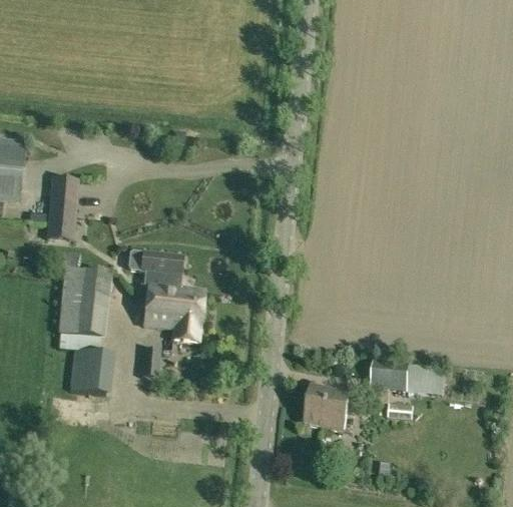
[(185,132),(174,131),(173,142),(184,143),(185,132)]
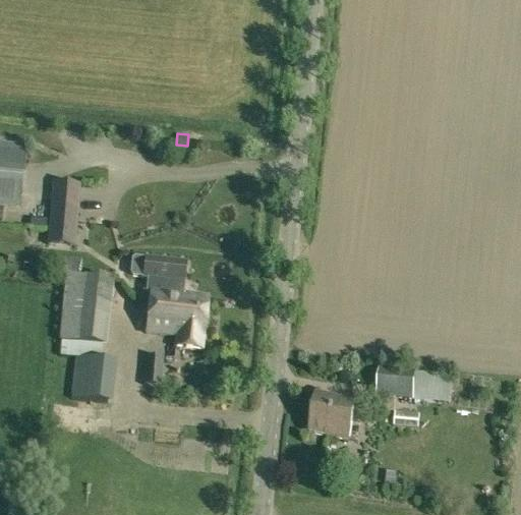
[(20,204),(26,140),(0,137),(0,202),(2,202),(20,204)]
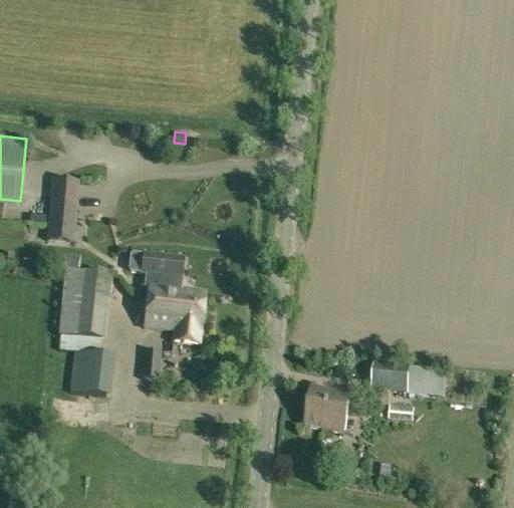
[(73,237),(78,178),(53,176),(48,235),(73,237)]
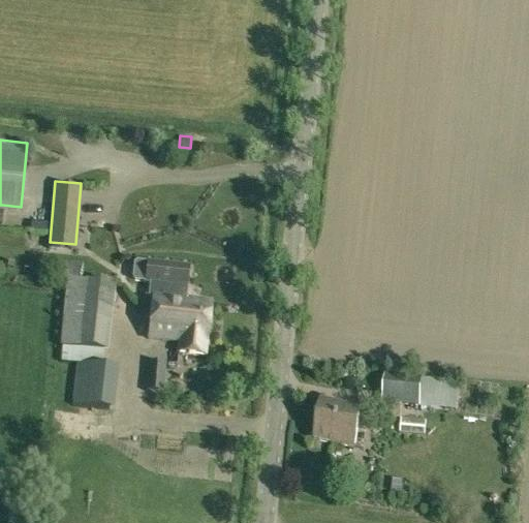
[(148,293),(153,293),(153,291),(185,295),(188,264),(136,258),(133,260),(132,275),(134,277),(150,279),(148,293)]
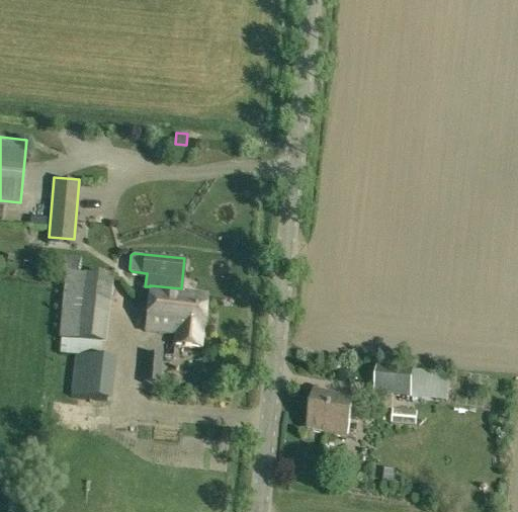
[(59,335),(61,335),(100,340),(105,340),(112,274),(65,269),(59,335)]
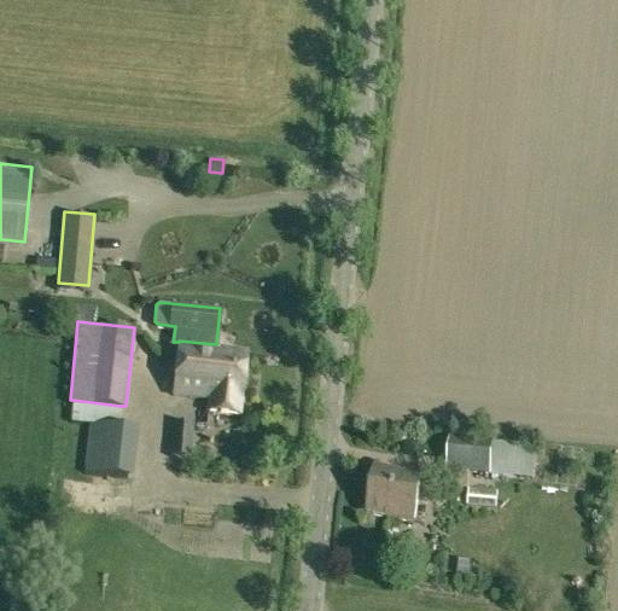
[(179,341),(179,342),(174,390),(211,394),(210,407),(239,411),(245,347),(216,344),(179,341)]
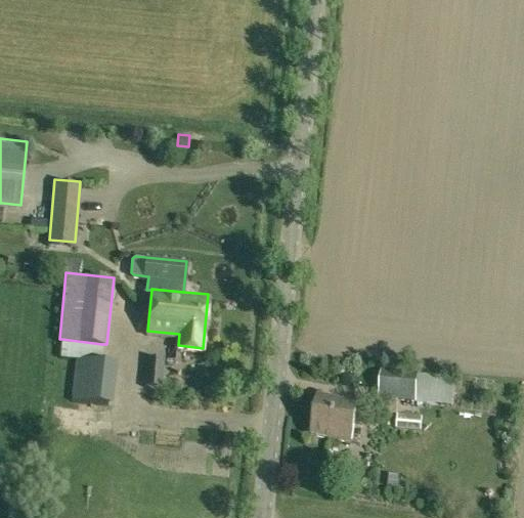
[(100,358),(101,344),(61,339),(60,354),(75,355),(100,358)]
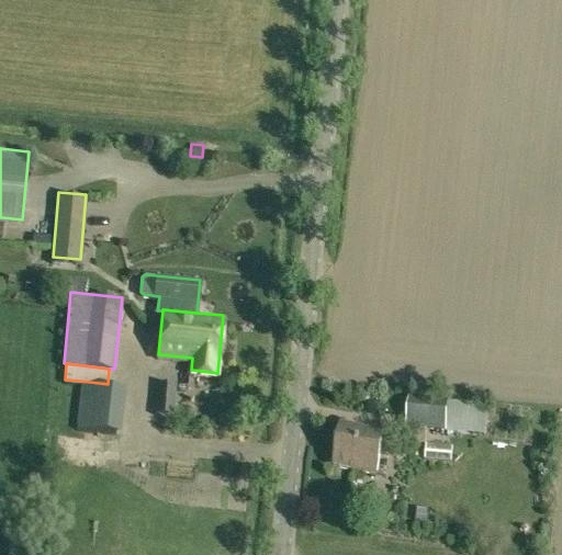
[(155,405),(173,406),(176,378),(157,377),(155,405)]
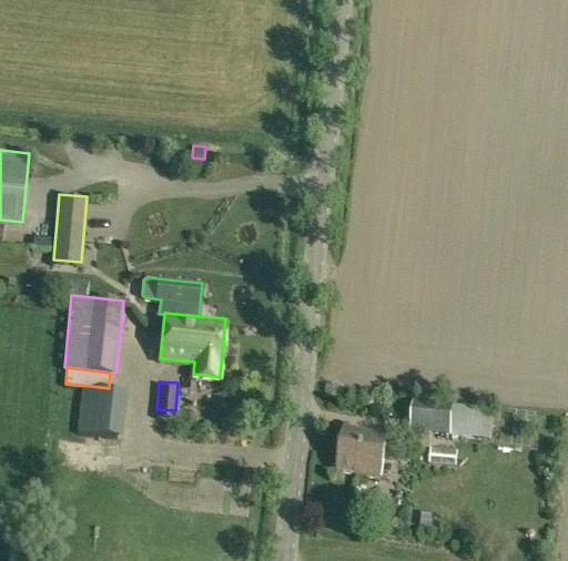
[(128,389),(109,388),(81,385),(77,429),(122,435),(128,389)]
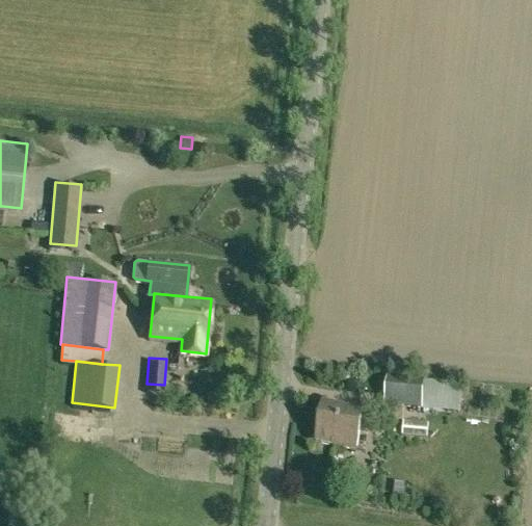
[(424,404),(427,375),(389,371),(384,400),(424,404)]
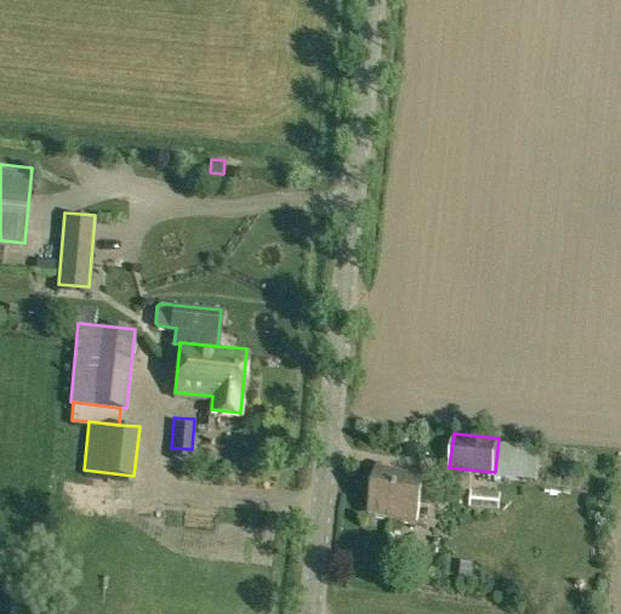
[(537,442),(499,438),(495,472),(535,475),(537,442)]
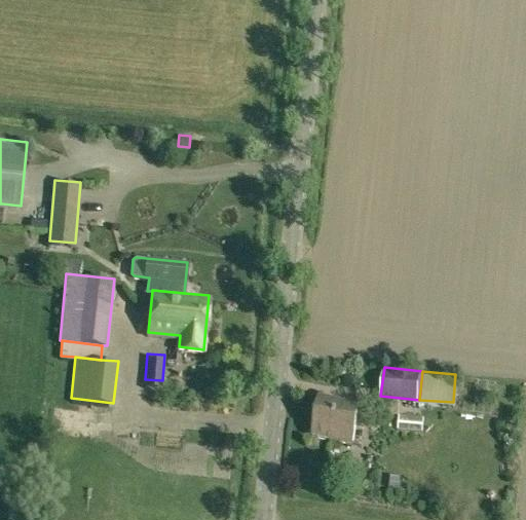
[(312,432),(351,440),(359,402),(320,394),(312,432)]
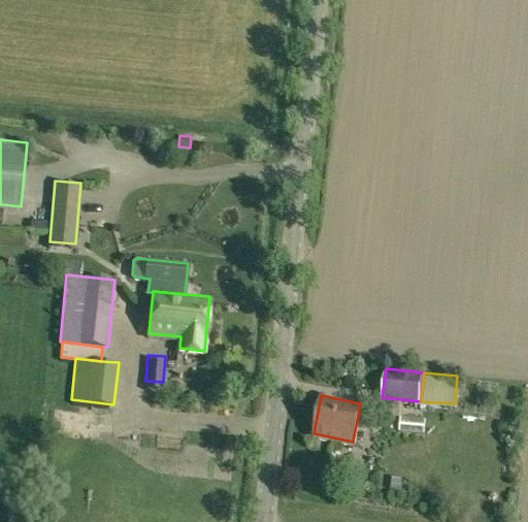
[(428,498),(432,499),(436,498),(438,494),(436,490),(432,488),(428,490),(427,494),(428,498)]
